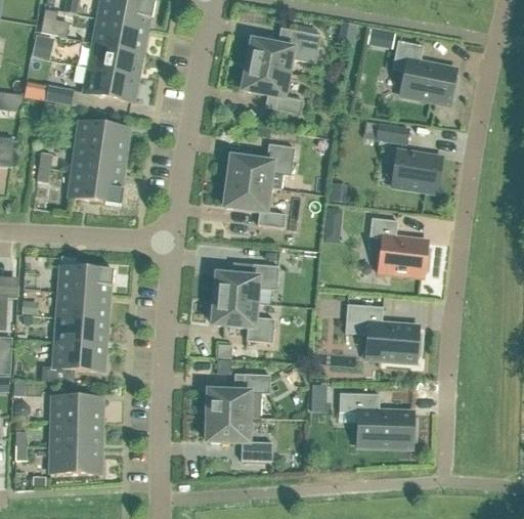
[(99,0),(97,17),(147,27),(148,16),(151,16),(155,0),(99,0)]
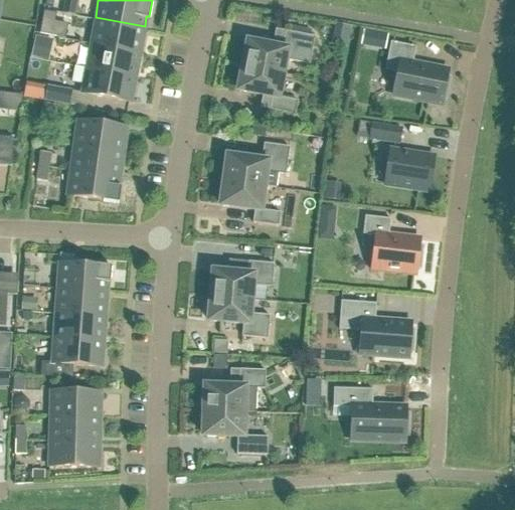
[(96,17),(91,41),(140,50),(145,26),(96,17)]
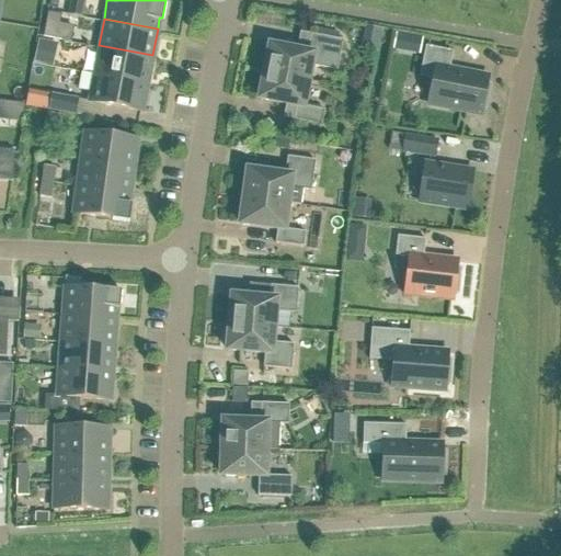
[(44,33),(55,35),(57,23),(46,21),(45,20),(43,33),(44,33)]
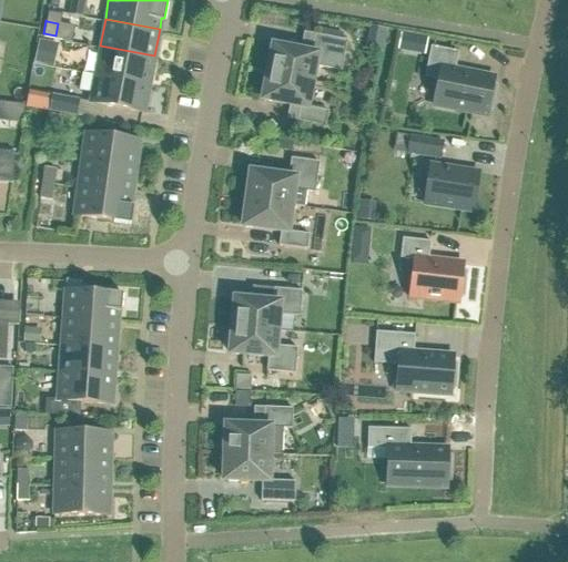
[(267,54),(264,69),(311,78),(314,63),(341,68),(346,38),(314,31),(310,49),(273,42),(271,54),(267,54)]
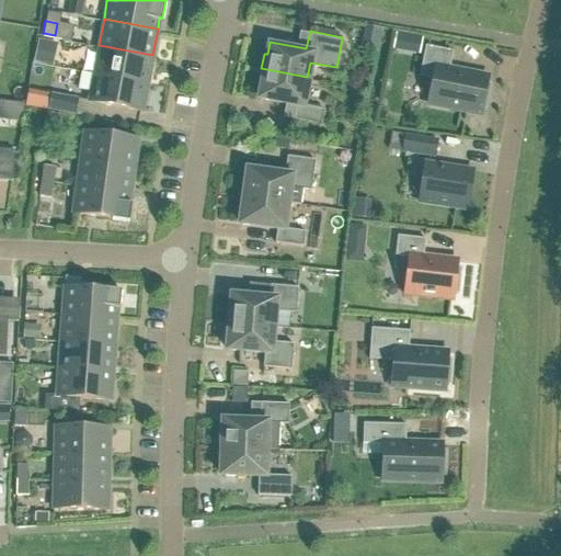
[(53,63),(57,40),(38,36),(34,58),(53,63)]
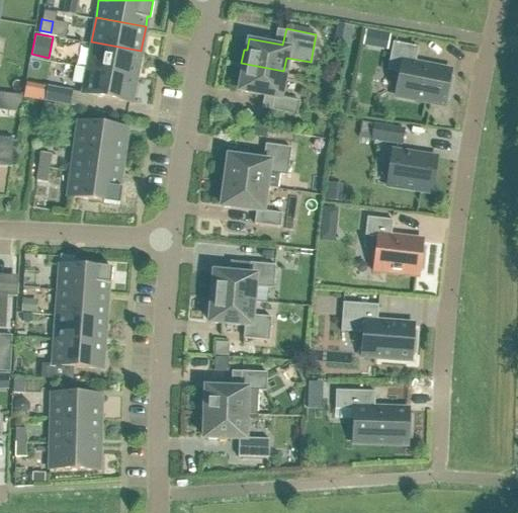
[(443,101),(444,97),(447,98),(452,74),(449,73),(450,68),(414,61),(418,45),(393,39),(386,67),(399,69),(395,92),(443,101)]
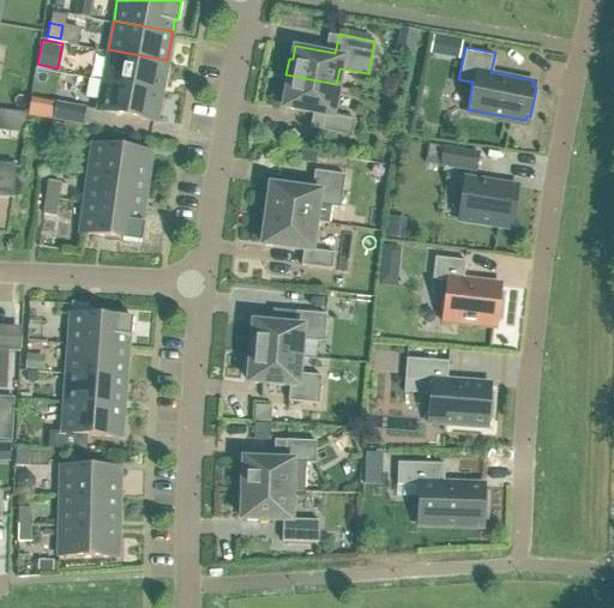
[(108,49),(103,78),(161,89),(167,60),(108,49)]
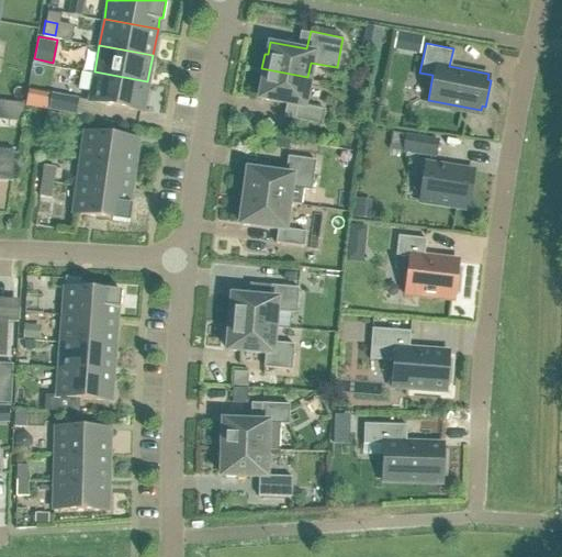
[(307,77),(261,68),(259,82),(262,84),(260,96),(296,103),(294,117),(322,121),(324,107),(303,103),(307,77)]
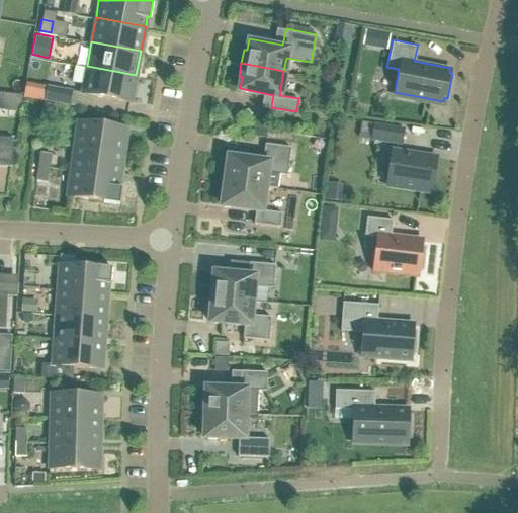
[(87,66),(82,90),(132,99),(136,75),(87,66)]
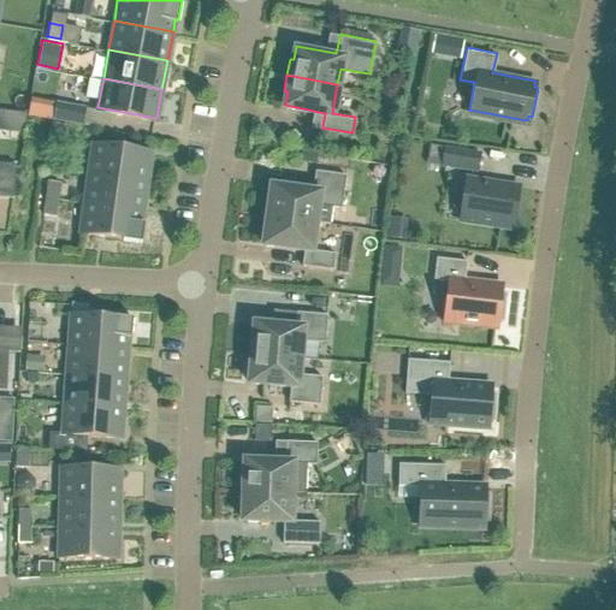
[(58,99),(54,116),(83,122),(87,105),(58,99)]
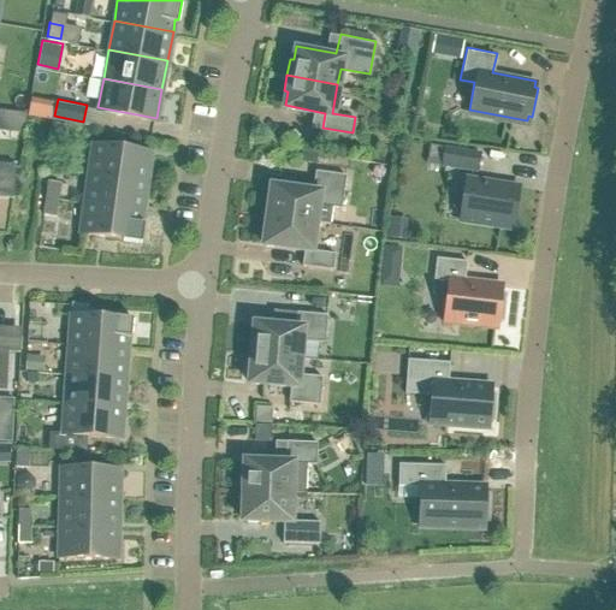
[(63,137),(65,120),(53,119),(51,135),(63,137)]
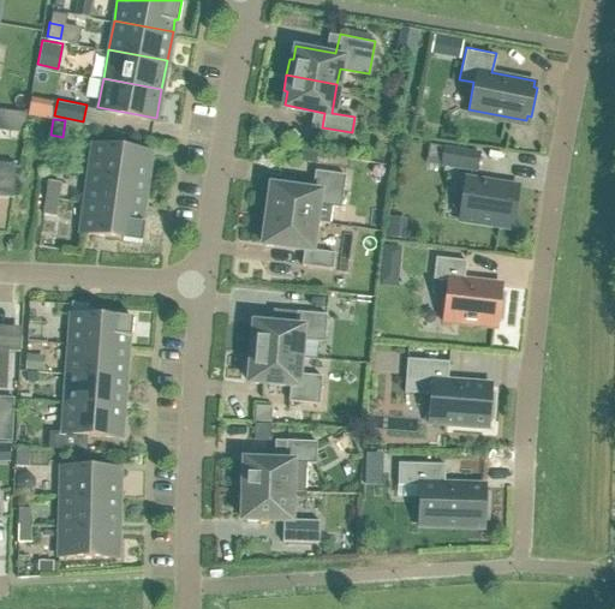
[(93,141),(88,171),(147,178),(151,149),(93,141)]
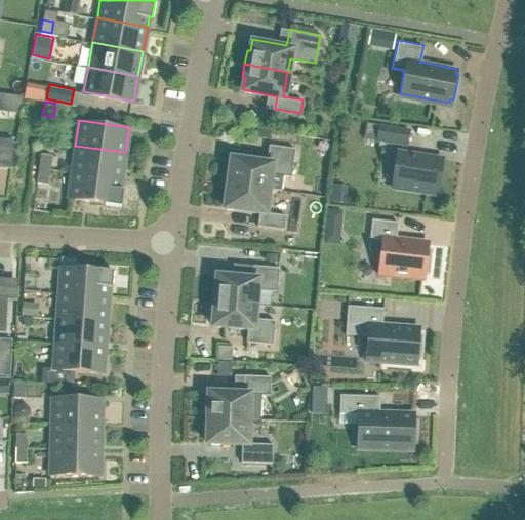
[(406,144),(409,127),(378,122),(375,138),(406,144)]
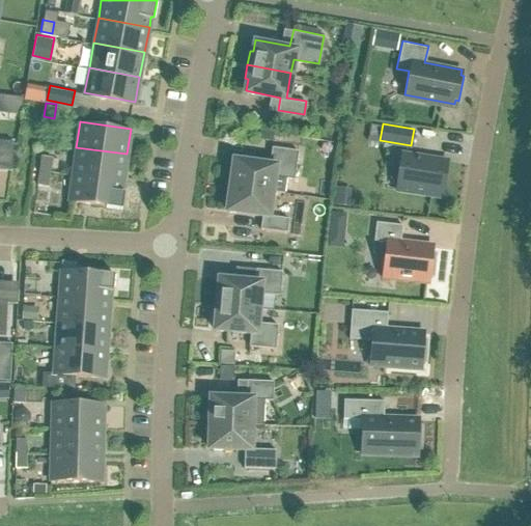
[(0,137),(0,167),(11,168),(14,139),(0,137)]
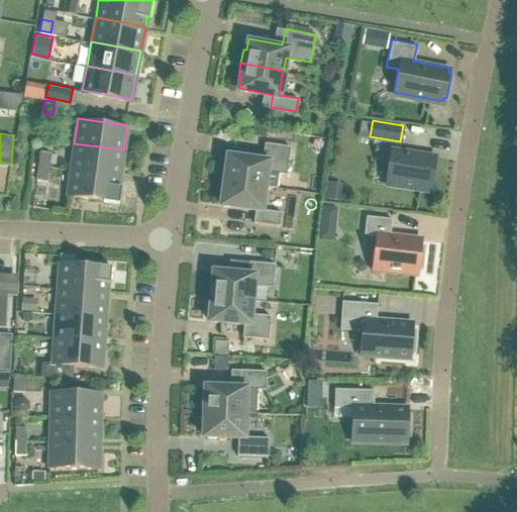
[(228,152),(224,178),(265,184),(267,170),(286,172),(290,144),(265,140),(262,158),(228,152)]
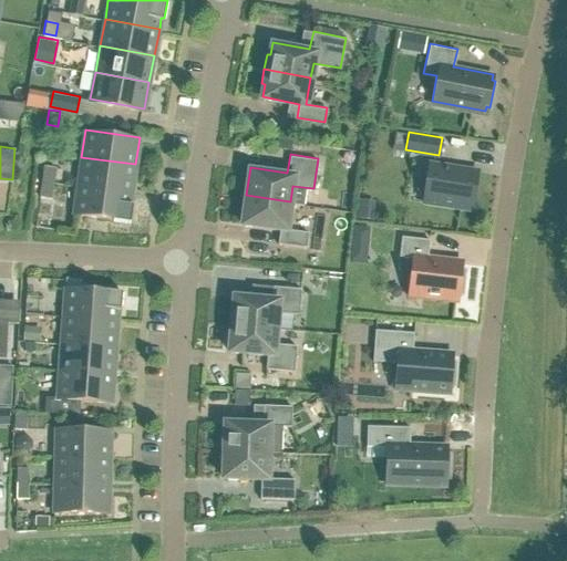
[(81,157),(78,184),(132,191),(135,164),(81,157)]
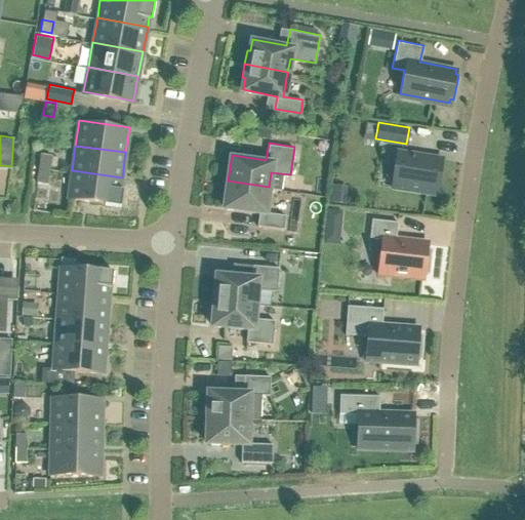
[(397,149),(392,185),(437,192),(442,156),(397,149)]
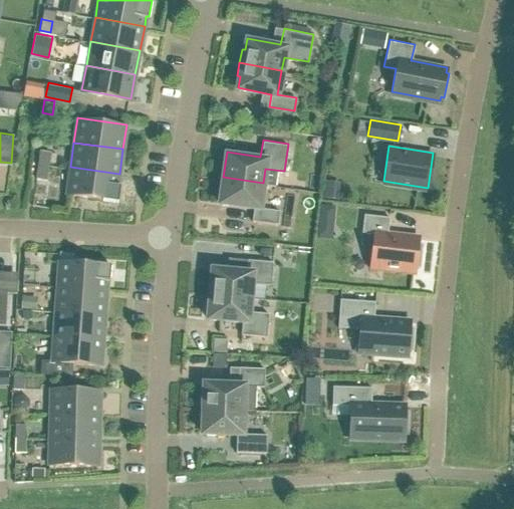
[(48,163),(50,150),(40,149),(38,162),(48,163)]
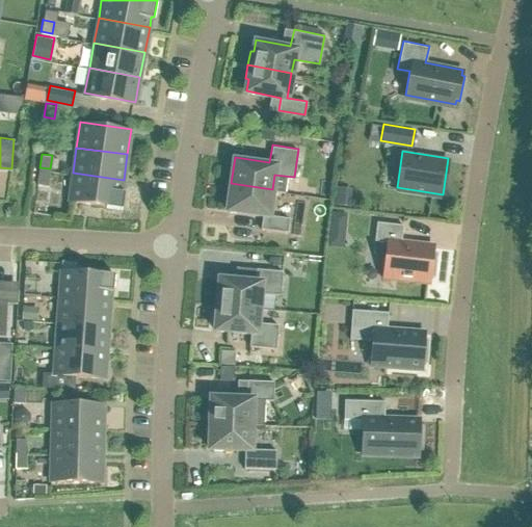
[(48,184),(50,168),(40,167),(37,183),(48,184)]
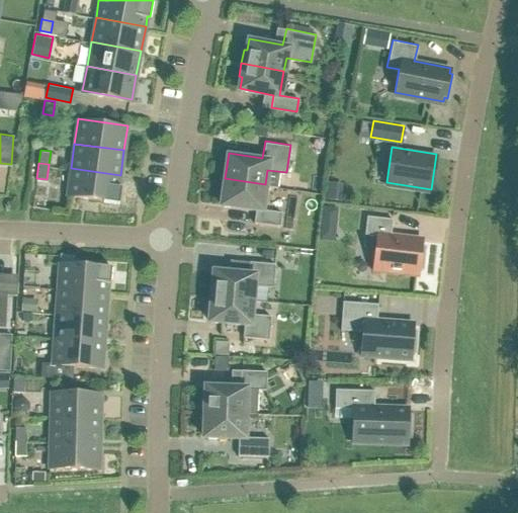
[(120,175),(71,168),(67,193),(102,198),(102,199),(119,202),(121,185),(119,185),(120,175)]
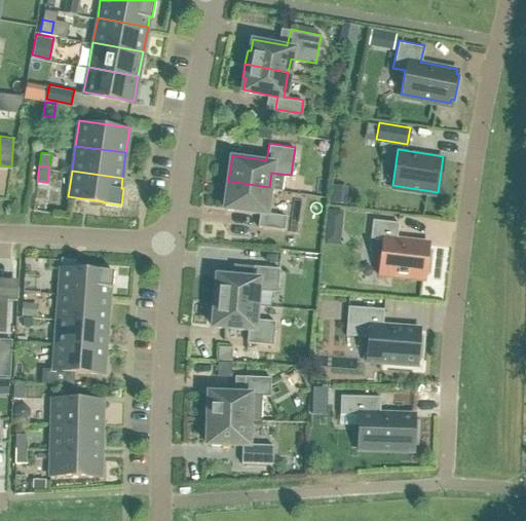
[(269,187),(228,181),(225,207),(260,212),(258,224),(284,227),(286,214),(266,211),(269,187)]
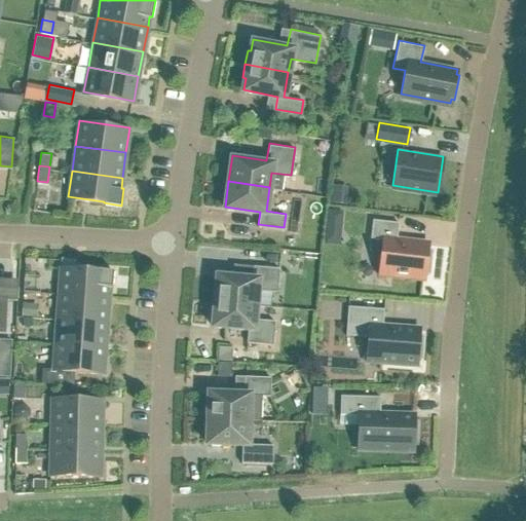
[(327,207),(326,219),(341,221),(343,209),(327,207)]
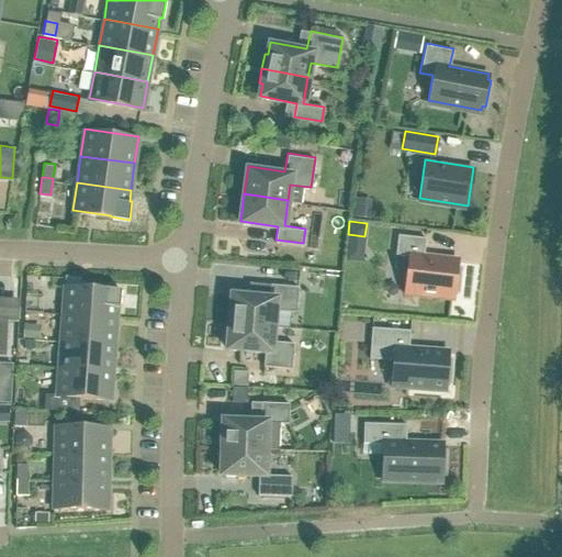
[(408,254),(405,290),(453,296),(454,290),(458,290),(460,264),(457,264),(458,258),(423,254),(425,235),(397,233),(395,253),(408,254)]
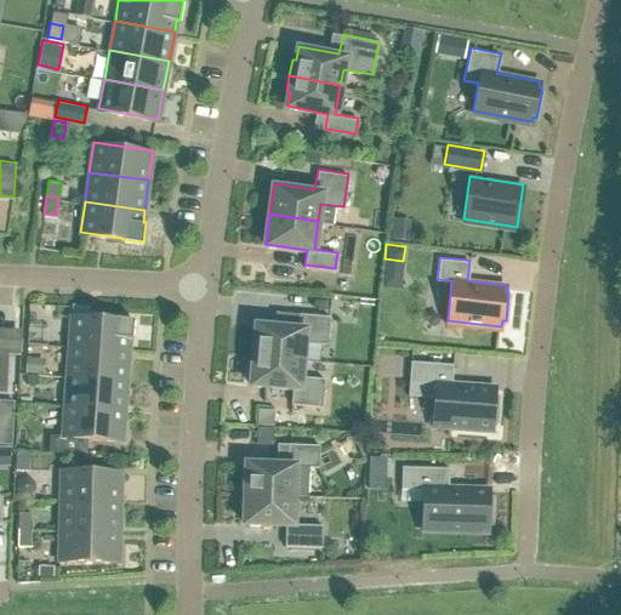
[(256,323),(254,353),(302,357),(303,340),(328,342),(330,314),(298,312),(297,326),(256,323)]
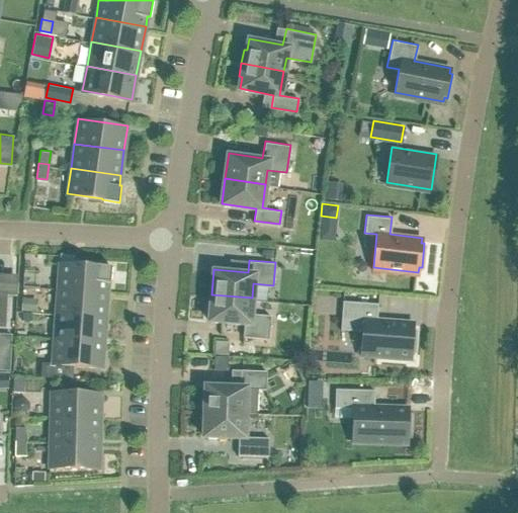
[(60,262),(58,287),(107,291),(108,281),(110,281),(112,264),(95,263),(95,265),(60,262)]
